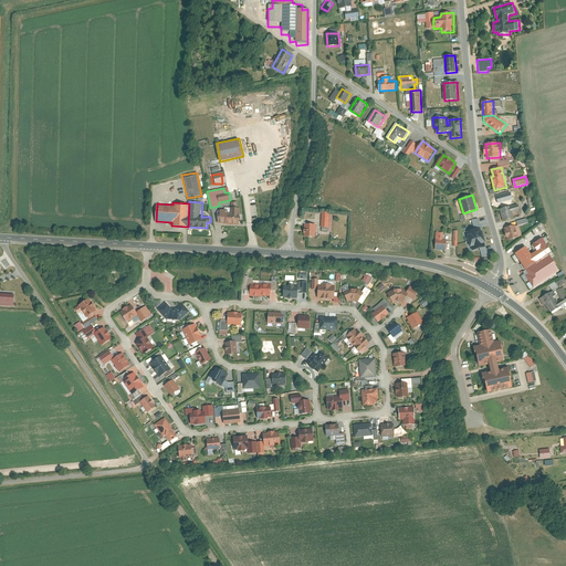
[(519,203),(500,209),(503,221),(514,218),(513,212),(521,210),(519,203)]
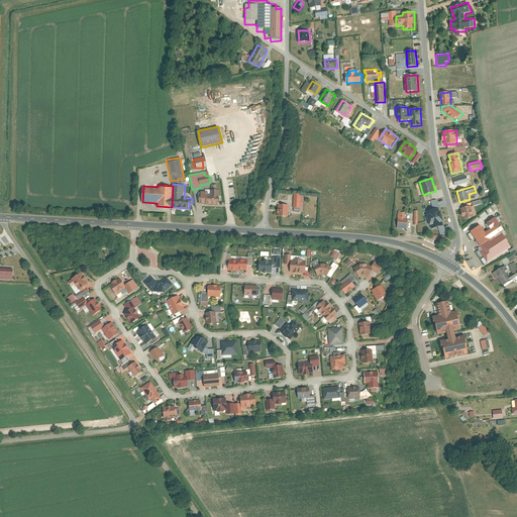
[(211,192),(201,191),(200,204),(219,206),(220,190),(211,190),(211,192)]
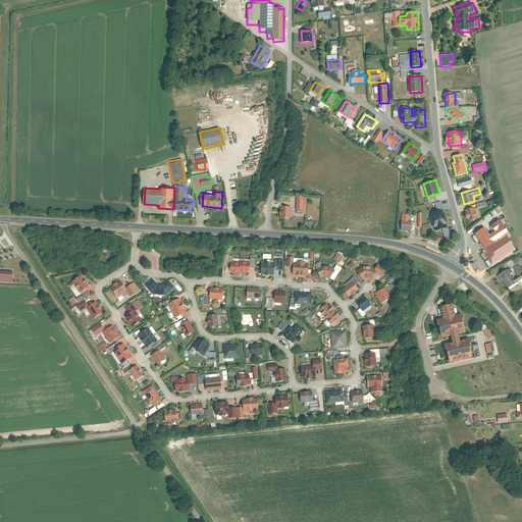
[(292,207),(281,206),(280,218),(292,218),(292,207)]
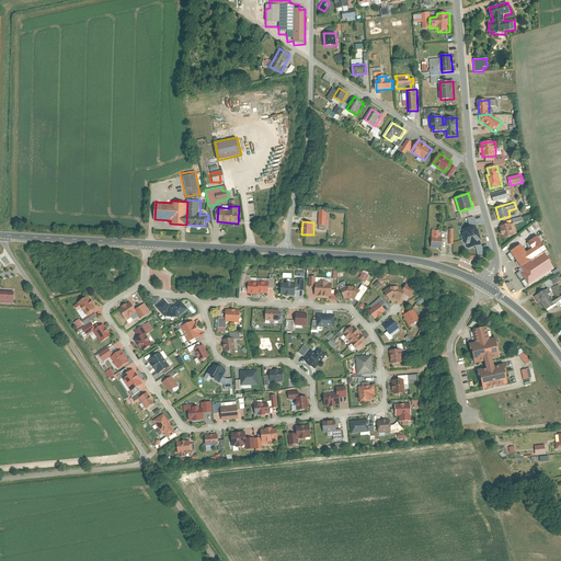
[(511,222),(501,226),(503,238),(515,235),(511,222)]
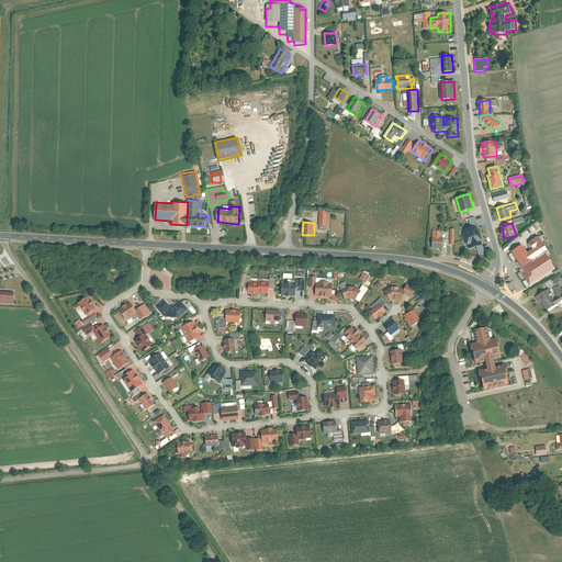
[(440,231),(434,231),(433,247),(444,248),(445,238),(440,237),(440,231)]
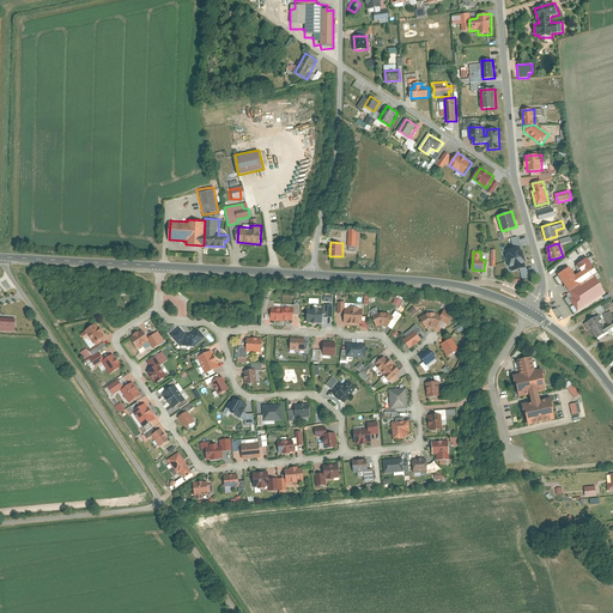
[(570,267),(557,278),(577,316),(606,296),(588,260),(576,268),(580,273),(575,277),(570,267)]
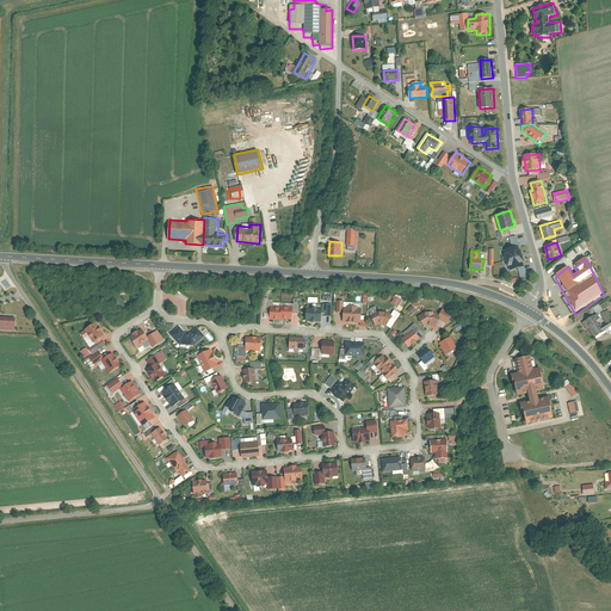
[(394,297),(390,303),(397,307),(400,300),(394,297)]
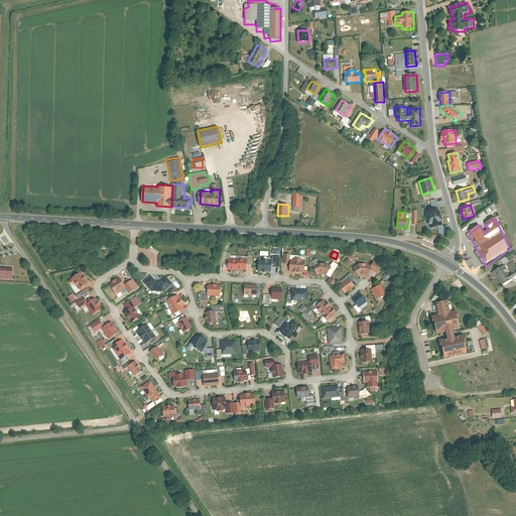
[(513,254),(500,260),(502,264),(515,258),(513,254)]
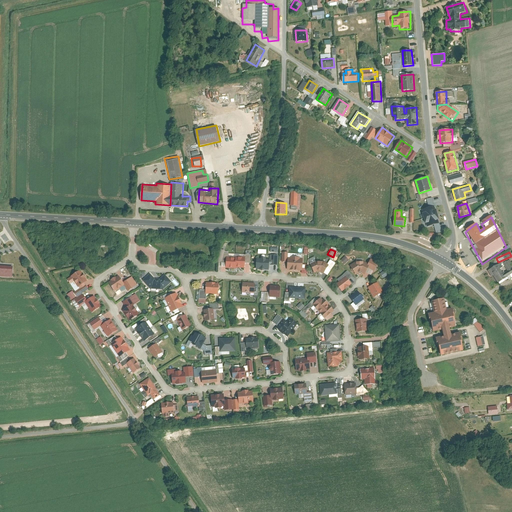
[(236,257),(227,257),(226,267),(237,268),(237,267),(245,267),(246,257),(236,256),(236,257)]
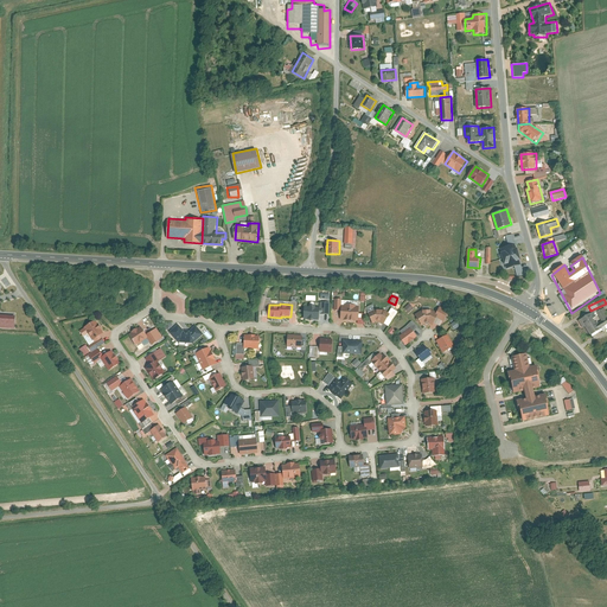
[(413,308),(408,304),(403,310),(408,314),(413,308)]
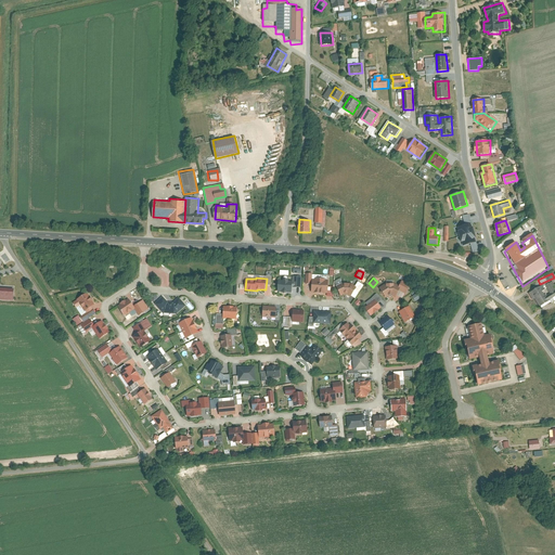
[(330,280),(312,279),(311,292),(328,293),(330,280)]
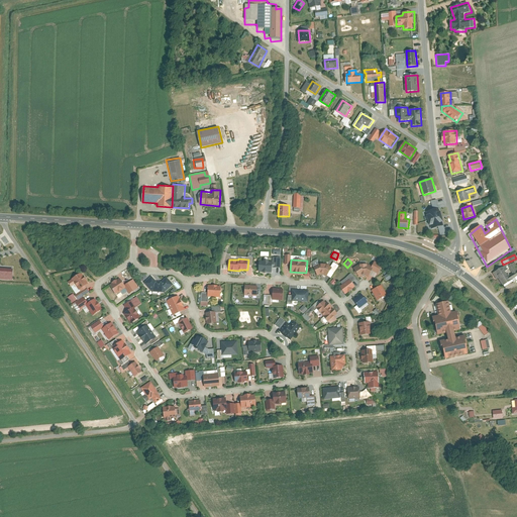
[(273,262),(260,261),(259,272),(273,273),(273,262)]
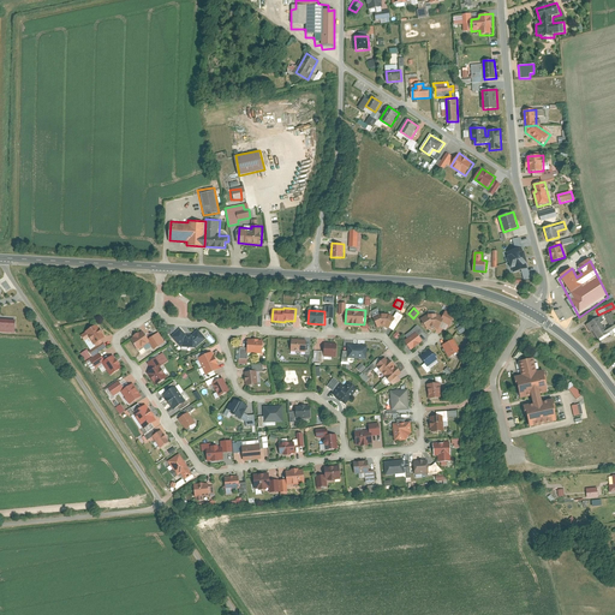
[(381,314),(374,317),(378,328),(382,326),(386,326),(389,328),(396,318),(390,314),(381,314)]
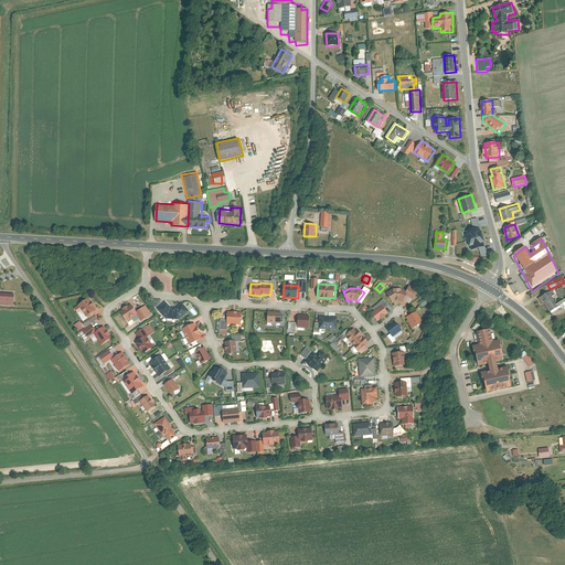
[(393,289),(387,292),(394,302),(397,300),(400,300),(404,302),(409,291),(403,288),(393,289)]
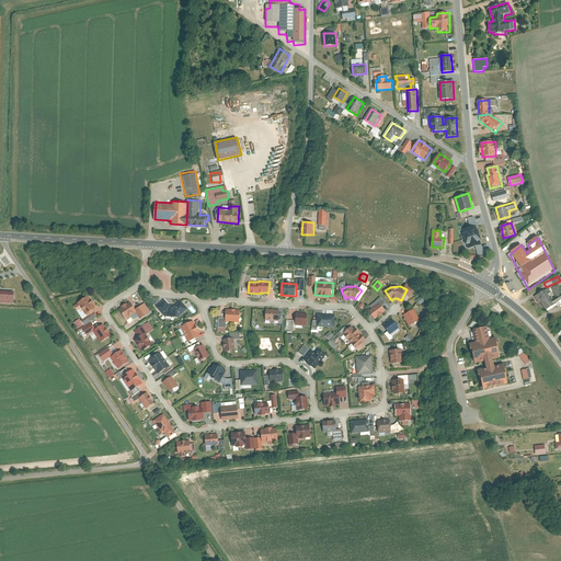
[(547,289),(536,296),(547,312),(558,306),(547,289)]
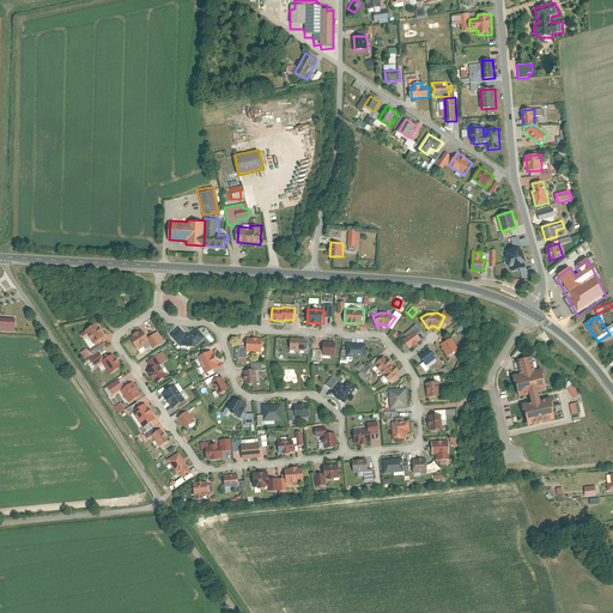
[(16,319),(0,317),(0,331),(16,332),(16,319)]
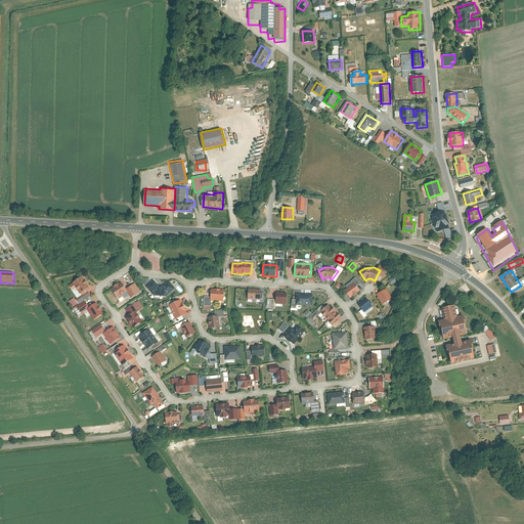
[(395,276),(389,280),(391,285),(397,281),(395,276)]
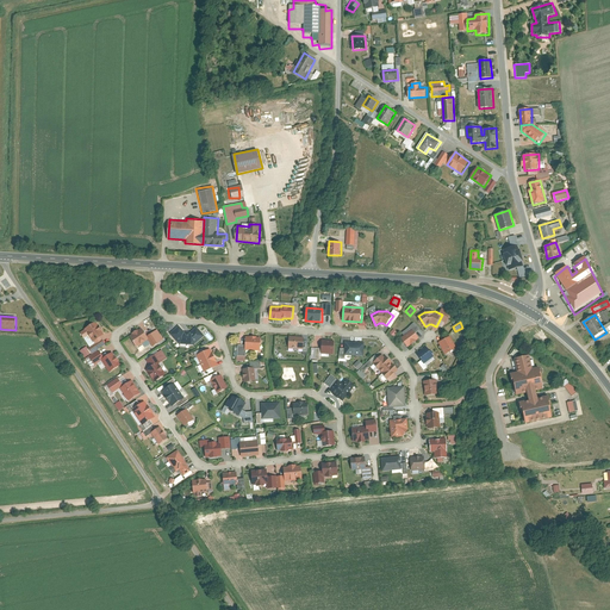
[(104,336),(95,323),(83,331),(92,343),(104,336)]
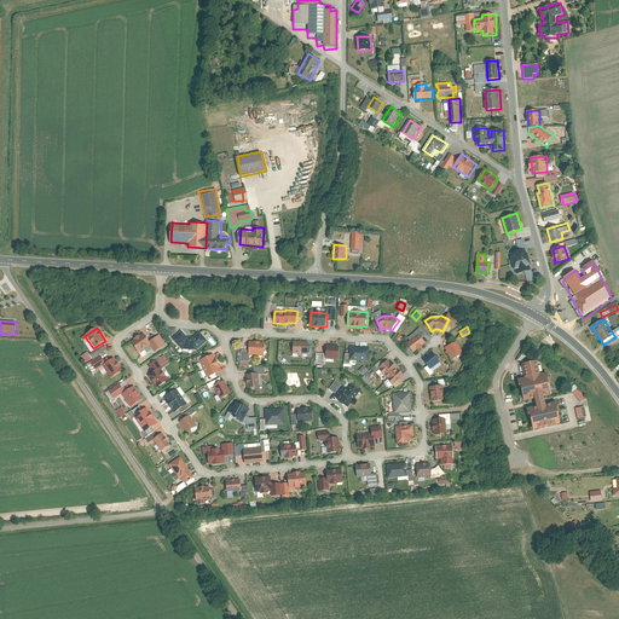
[(208,342),(201,334),(194,340),(189,340),(183,330),(173,337),(186,353),(195,353),(208,342)]
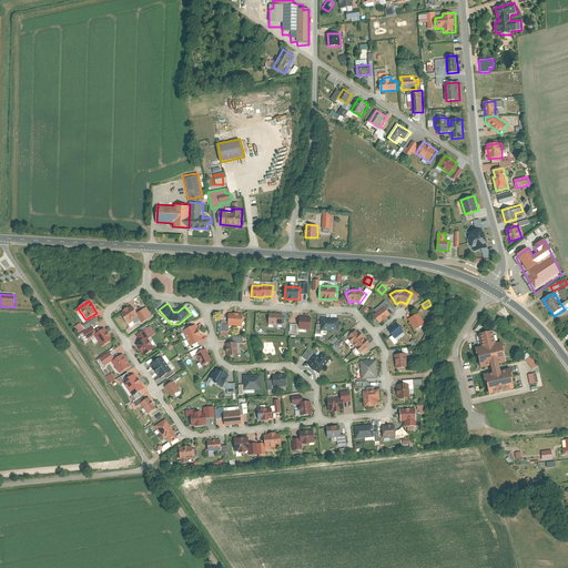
[(385,306),(374,315),(381,323),(391,315),(385,306)]
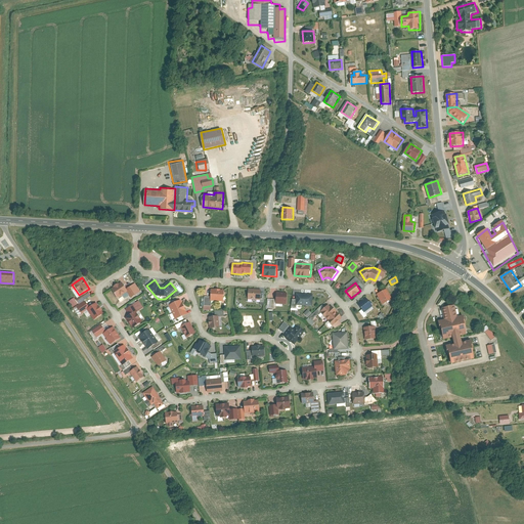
[(122,284),(112,291),(118,301),(129,294),(122,284)]
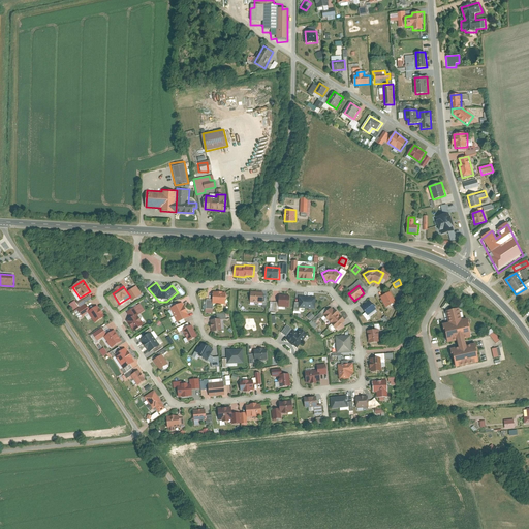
[(227,292),(214,291),(214,303),(226,304),(227,292)]
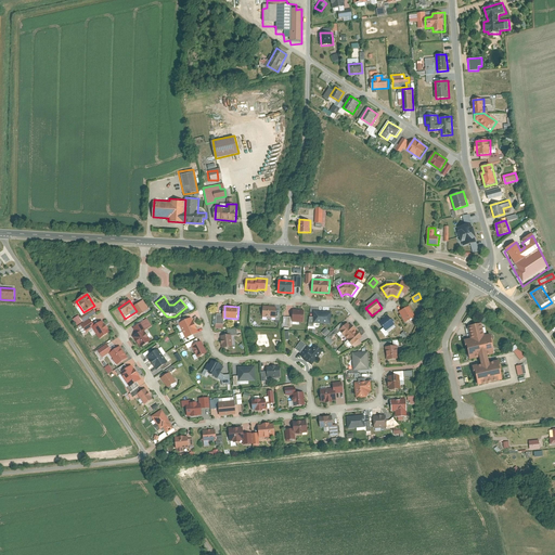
[(276,307),(263,306),(262,317),(276,318),(276,307)]
